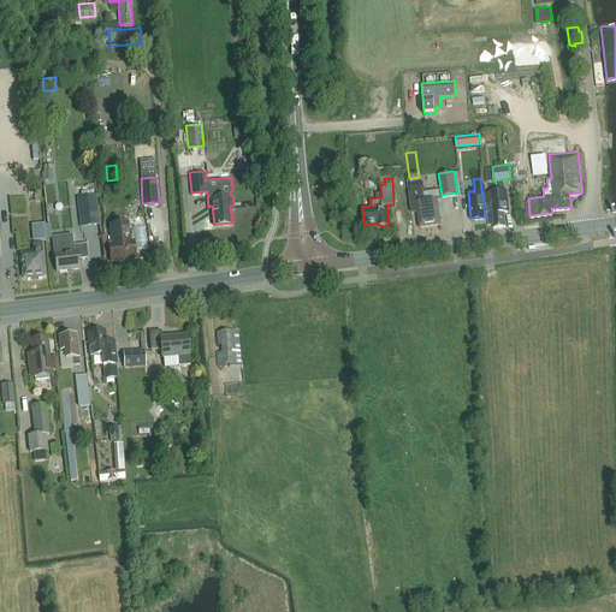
[(493,226),(505,225),(503,211),(509,209),(505,189),(485,191),(489,223),(492,221),(493,226)]
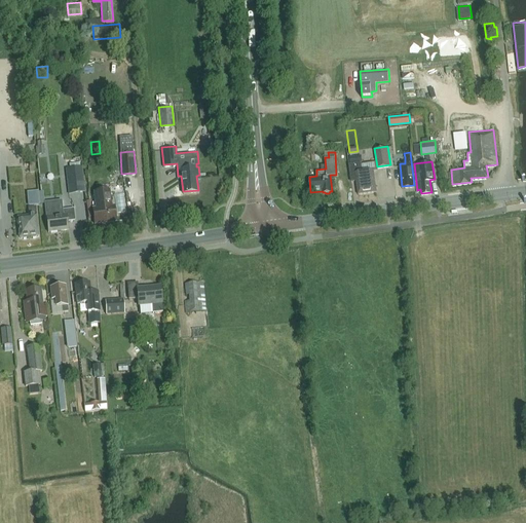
[(86,189),(85,163),(69,163),(70,190),(86,189)]
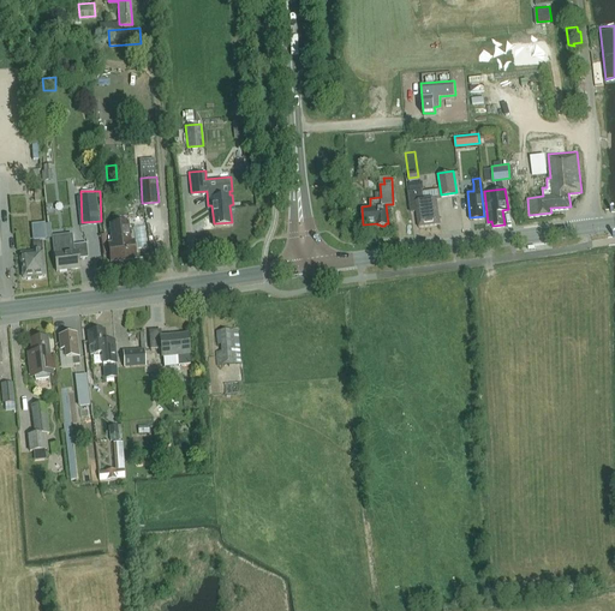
[(416,201),(418,226),(440,222),(436,197),(416,201)]
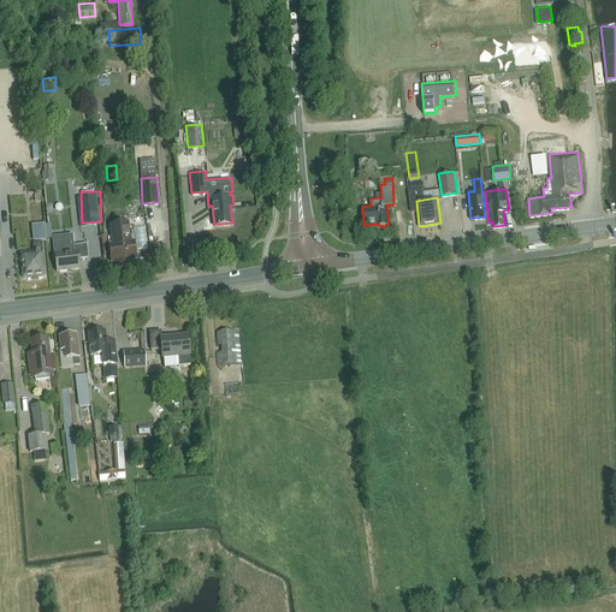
[(134,238),(130,239),(128,220),(110,223),(112,242),(111,242),(108,242),(111,260),(136,256),(134,238)]
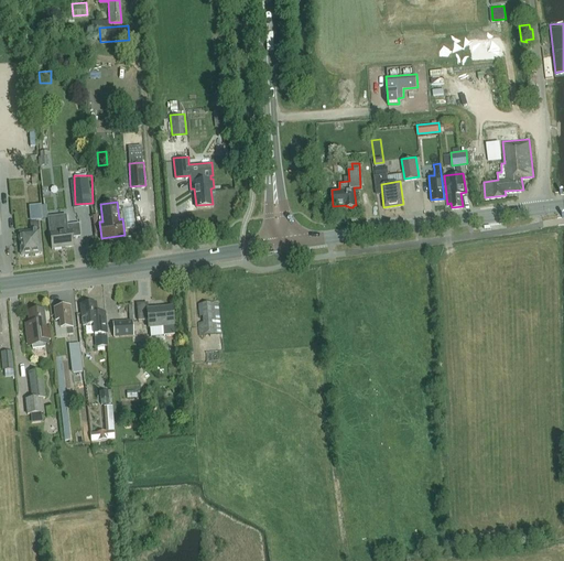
[(49,220),(52,247),(73,244),(72,235),(80,234),(79,220),(66,223),(66,218),(49,220)]
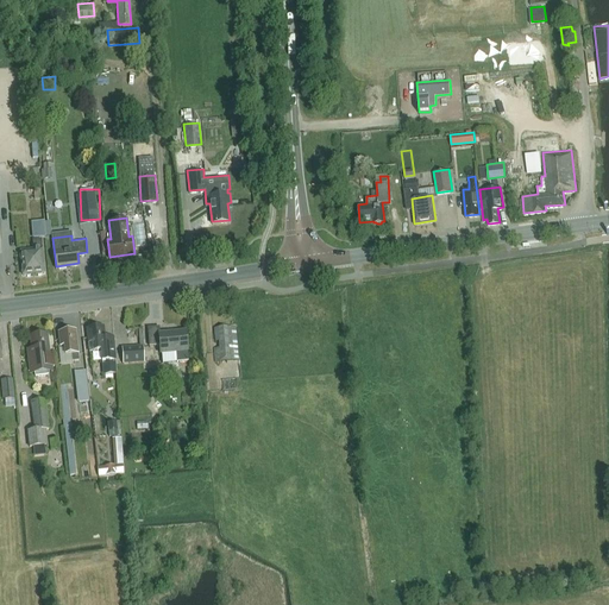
[(33,247),(20,249),(23,272),(25,272),(26,273),(30,273),(31,272),(36,271),(37,272),(41,272),(42,271),(44,271),(41,237),(32,238),(33,247)]
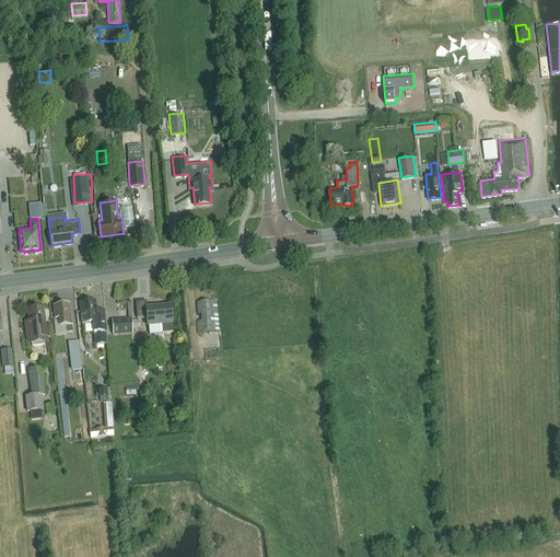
[(197,331),(219,329),(217,298),(196,300),(197,312),(200,312),(201,317),(196,318),(197,331)]
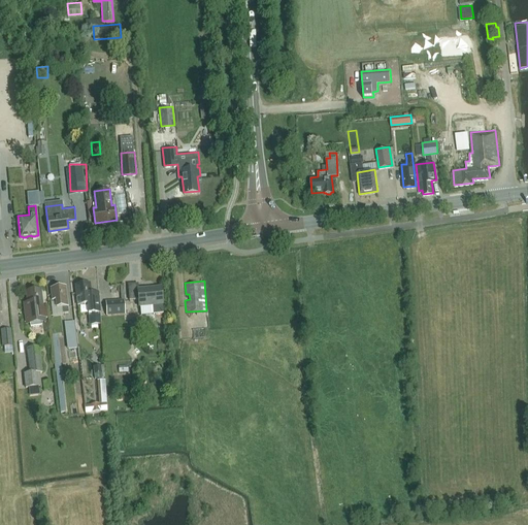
[(92,325),(100,324),(98,312),(99,312),(98,295),(91,296),(89,282),(75,284),(76,296),(80,295),(81,304),(89,303),(92,325)]
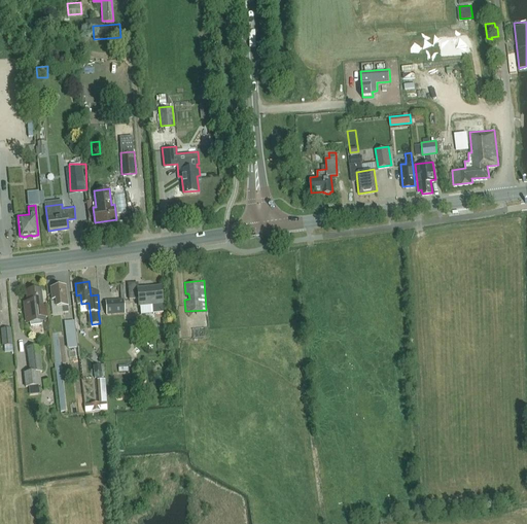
[(140,306),(140,313),(163,311),(163,304),(161,284),(138,286),(138,281),(128,282),(129,298),(138,298),(139,306),(140,306)]
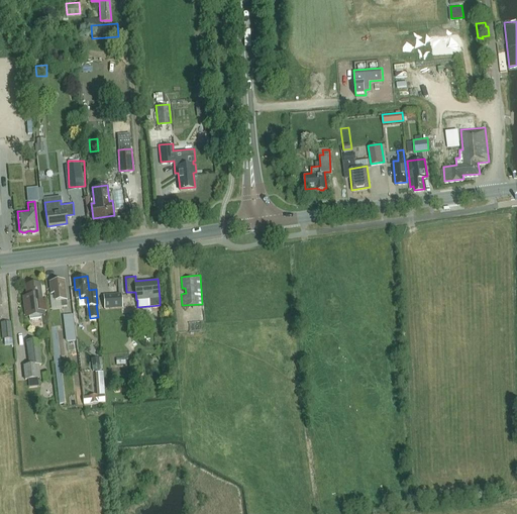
[(56,300),(61,300),(62,305),(67,304),(64,279),(49,280),(50,293),(55,292),(56,300)]
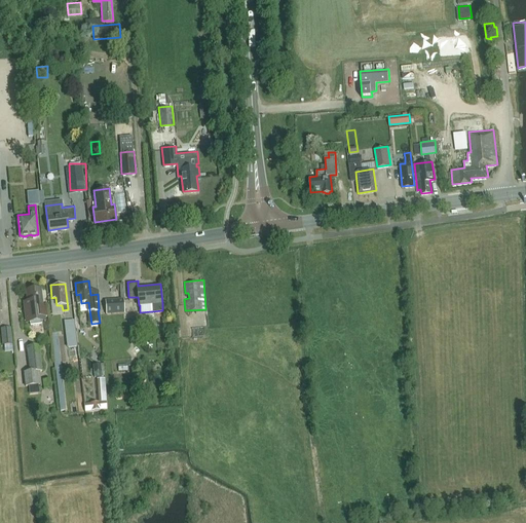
[(46,320),(45,316),(48,316),(47,306),(42,307),(40,287),(26,288),(28,300),(23,301),(26,322),(30,322),(30,324),(42,323),(42,321),(46,320)]
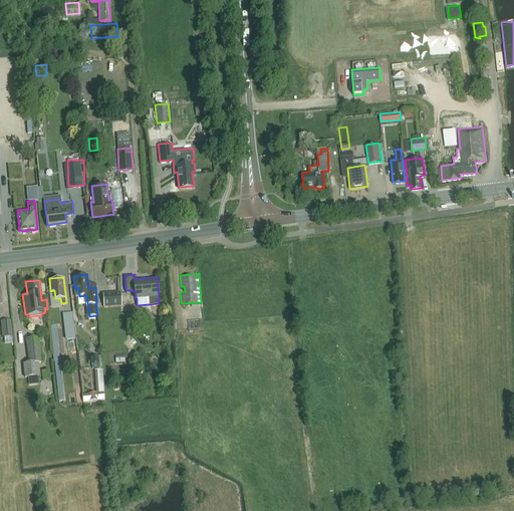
[(122,304),(121,290),(102,291),(103,305),(122,304)]
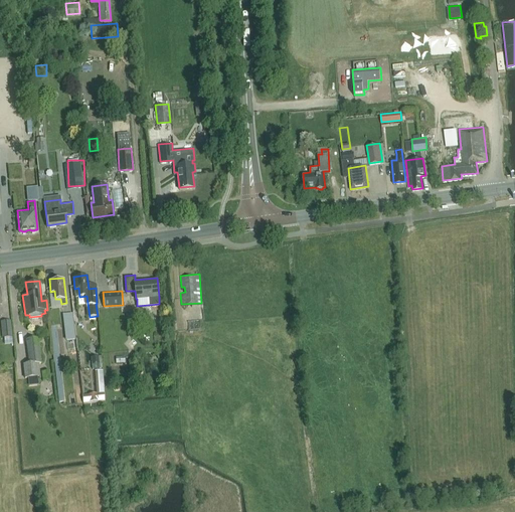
[(129,324),(139,323),(139,317),(138,309),(136,309),(129,310),(128,310),(129,318),(129,324)]
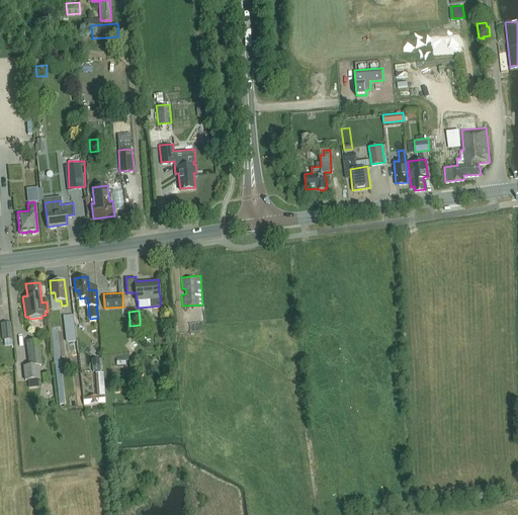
[(74,332),(71,314),(64,315),(67,340),(76,339),(75,332),(74,332)]
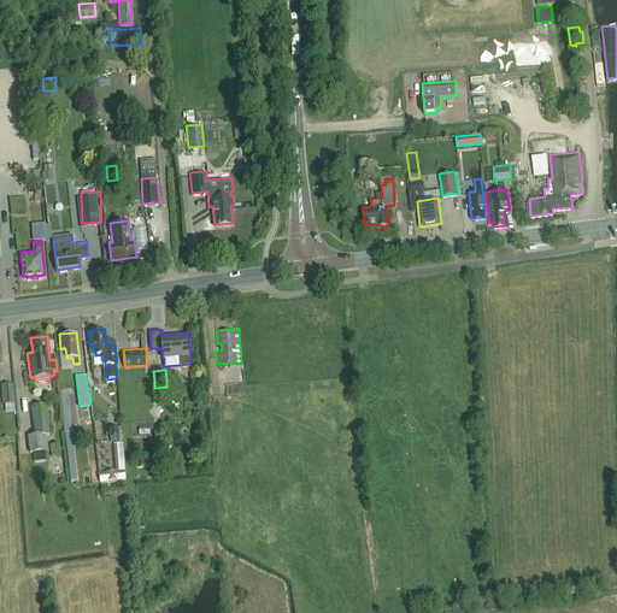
[(4,402),(15,401),(13,381),(1,382),(3,402),(4,402)]
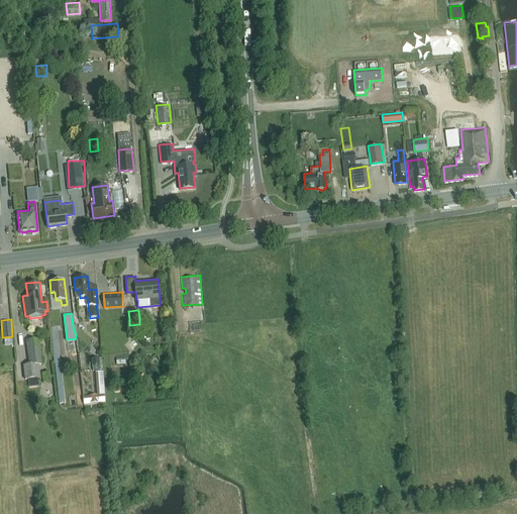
[(137,342),(142,337),(137,333),(133,337),(132,337),(137,342)]
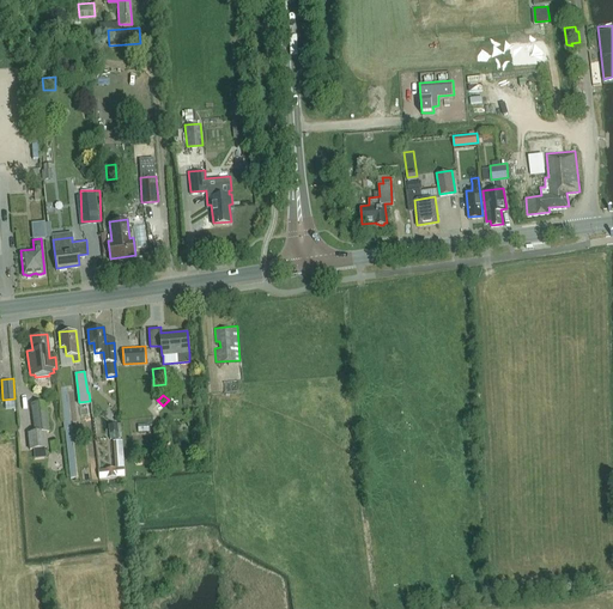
[(49,430),(47,400),(31,402),(34,431),(28,431),(30,448),(48,446),(47,431),(49,430)]
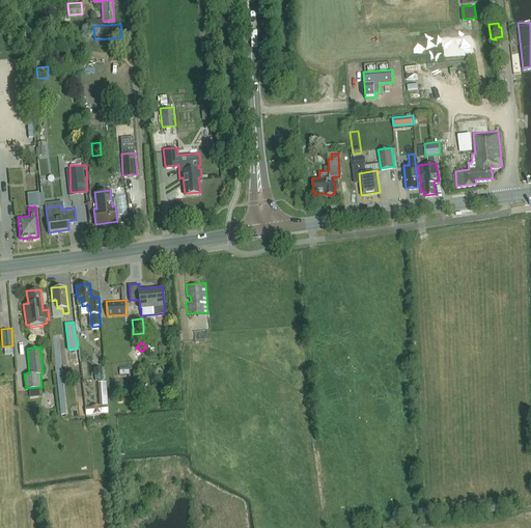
[(103,379),(101,365),(93,366),(95,380),(103,379)]
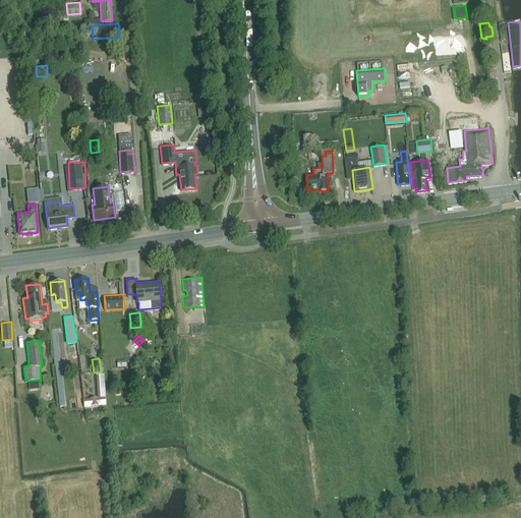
[(106,404),(104,372),(96,373),(98,397),(83,398),(84,405),(106,404)]
